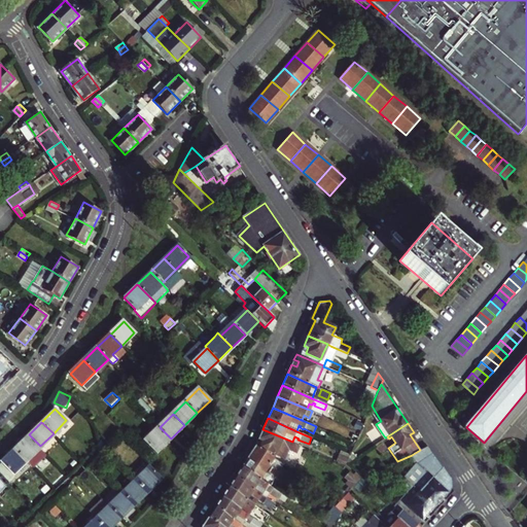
[(171,438),(160,427),(145,441),(156,452),(171,438)]
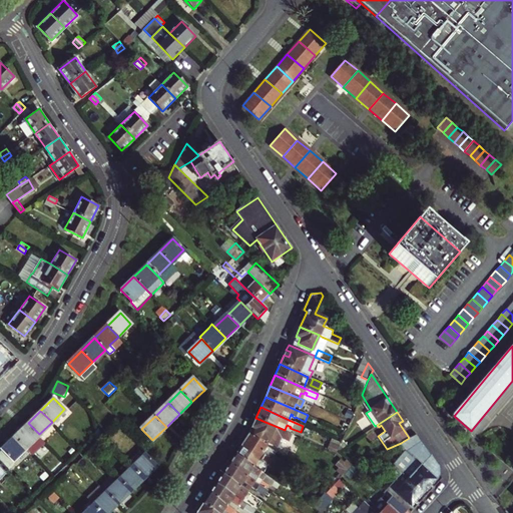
[(255,418),(251,428),(255,430),(253,436),(268,442),(271,435),(278,438),(279,435),(282,437),(281,437),(291,441),(294,434),(285,430),(255,418)]
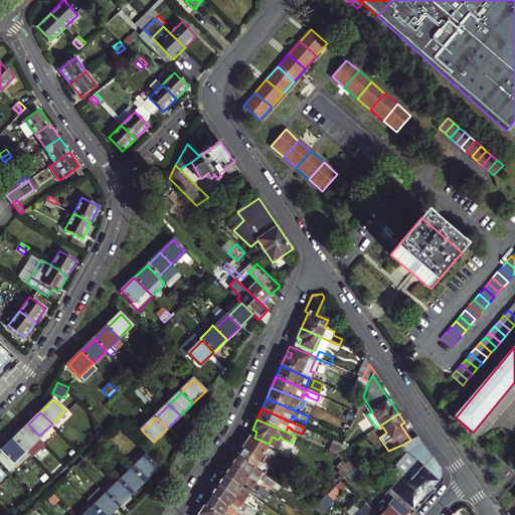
[(39,436),(28,424),(15,438),(26,449),(39,436)]
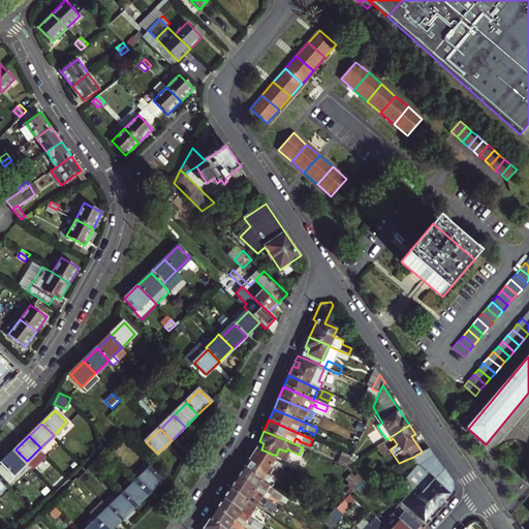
[(353,436),(350,443),(355,445),(359,438),(353,436)]
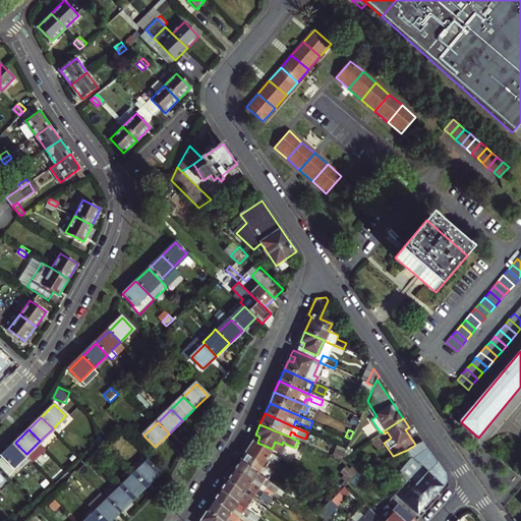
[(281,460),(252,442),(238,462),(267,481),(271,475),(269,469),(267,467),(269,462),(272,464),(279,463),(281,460)]
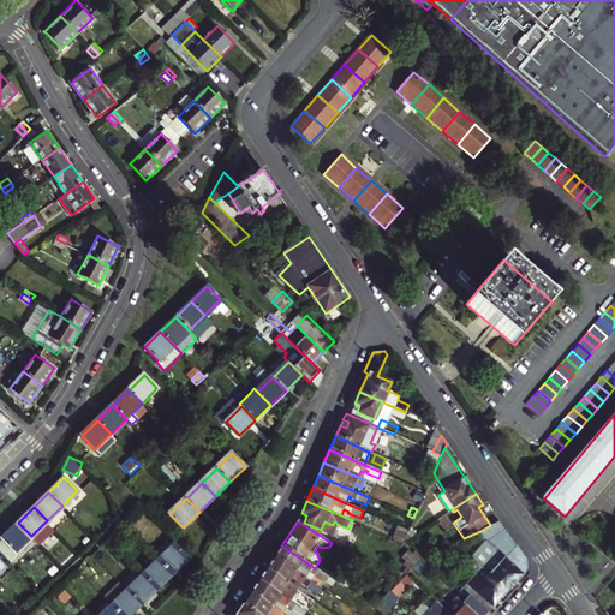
[(31,536),(18,523),(3,538),(16,551),(31,536)]
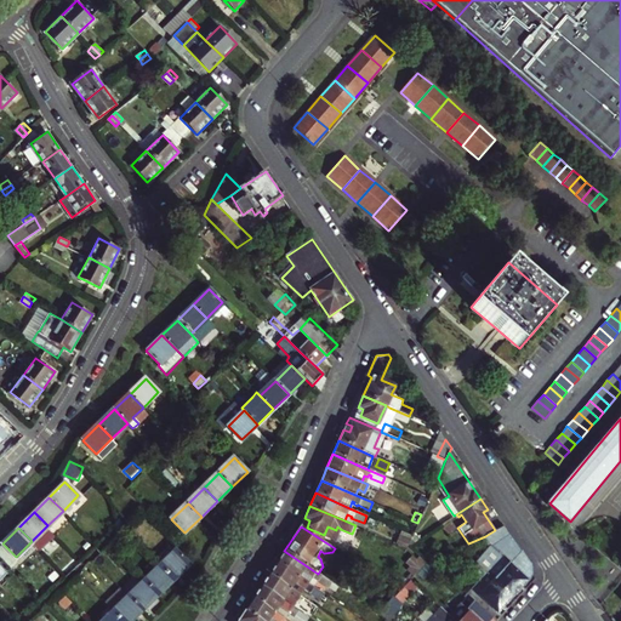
[(530,563),(508,531),(495,530),(485,536),(500,556),(525,581),(531,576),(530,563)]
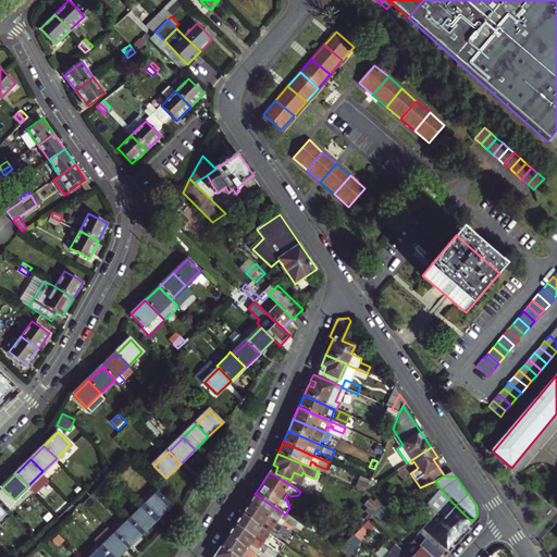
[(367,491),(376,483),(370,478),(369,481),(366,490),(367,491)]
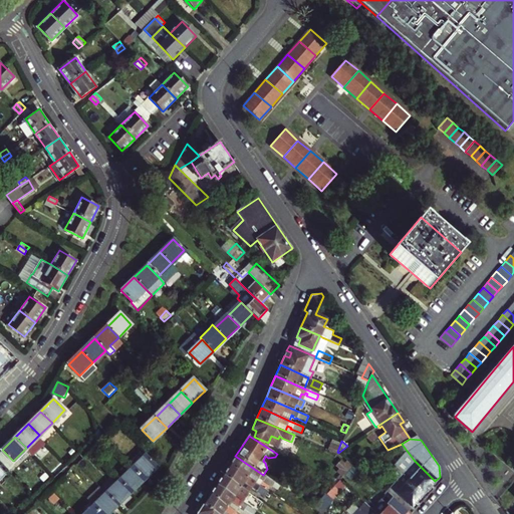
[(285,446),(279,456),(284,459),(290,449),(285,446)]
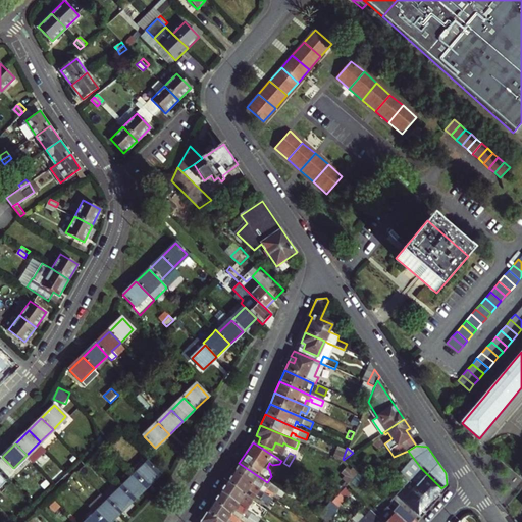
[(136,475),(146,486),(159,473),(148,462),(136,475)]
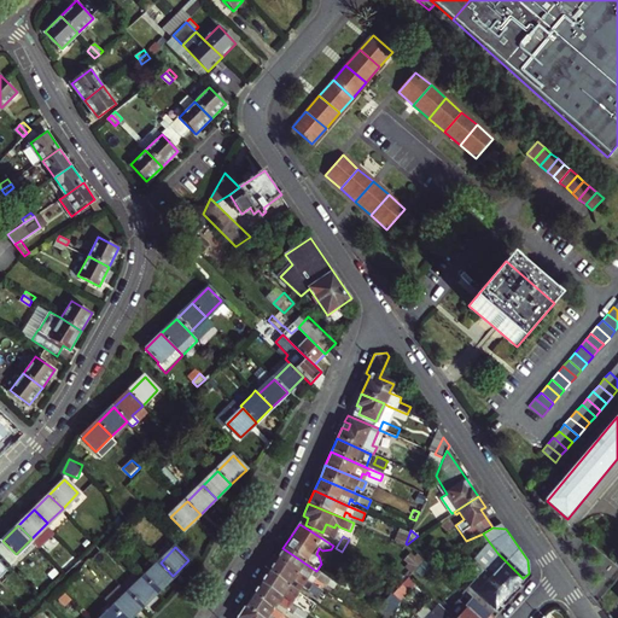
[(275,560),(312,584),(315,578),(326,586),(327,584),(333,588),(336,583),(316,571),(283,548),(275,560)]
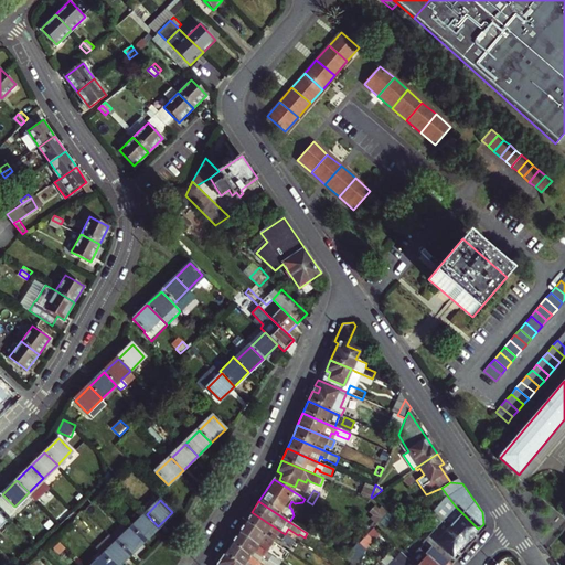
[(478,529),(455,505),(441,521),(466,543),(478,529)]
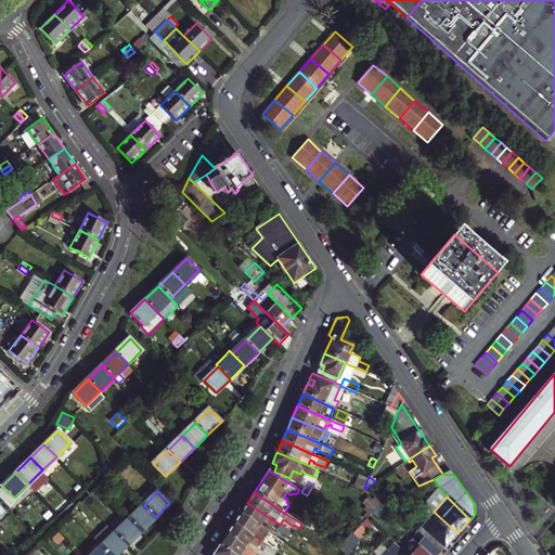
[(289,531),(280,525),(247,503),(240,514),(269,532),(271,527),(286,537),(289,531)]
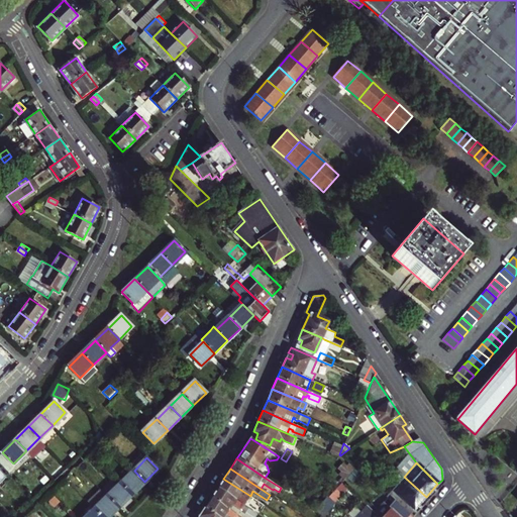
[(415,510),(426,497),(404,477),(396,470),(392,476),(402,485),(406,489),(399,497),(394,502),(410,516),(412,516),(417,512),(415,510)]
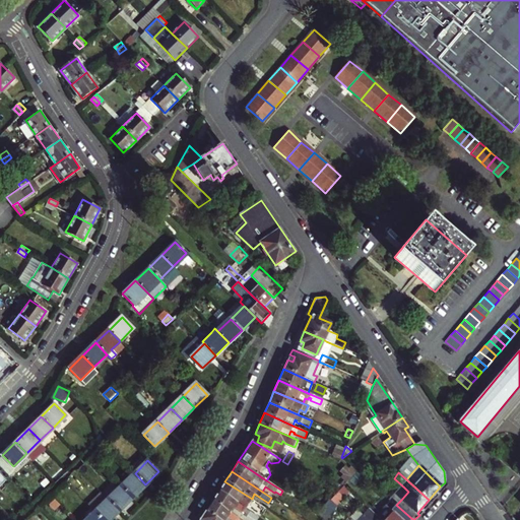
[(145,484),(135,473),(121,485),(132,498),(145,484)]
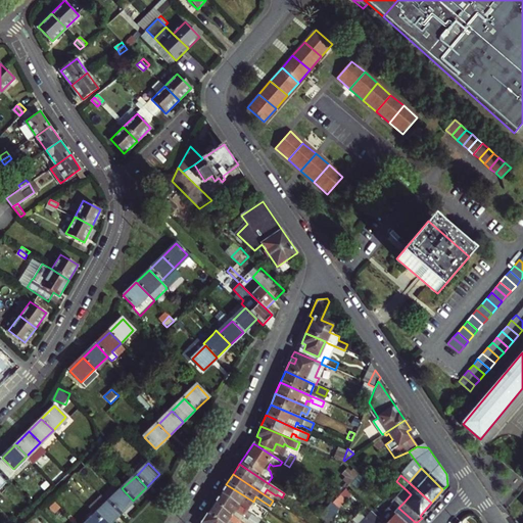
[(253,502),(226,484),(220,494),(246,512),(249,507),(263,516),(267,510),(253,502)]
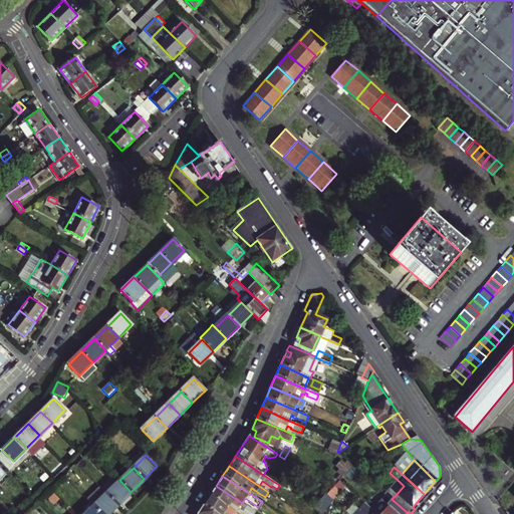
[(131,492),(119,480),(107,493),(118,504),(131,492)]
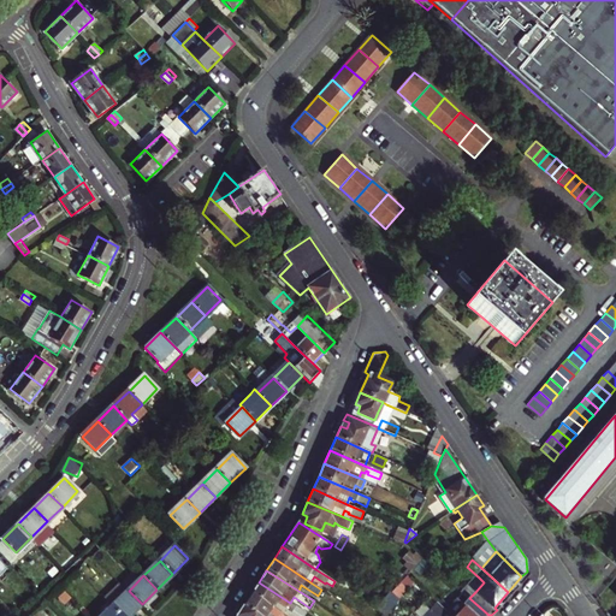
[(484,582),(479,578),(471,586),(475,592),(484,582)]
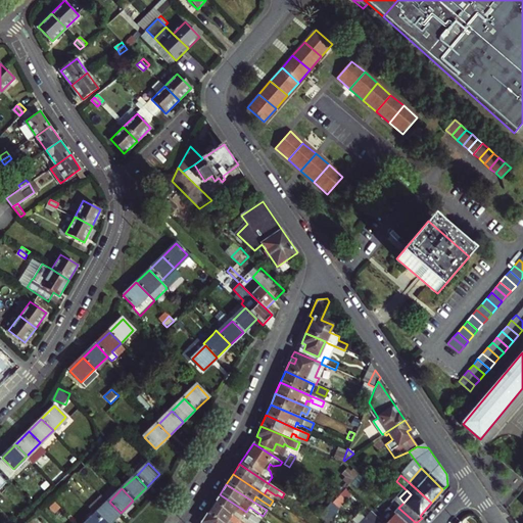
[(257,522),(259,520),(246,512),(220,494),(212,505),(239,522),(242,517),(250,522),(257,522)]
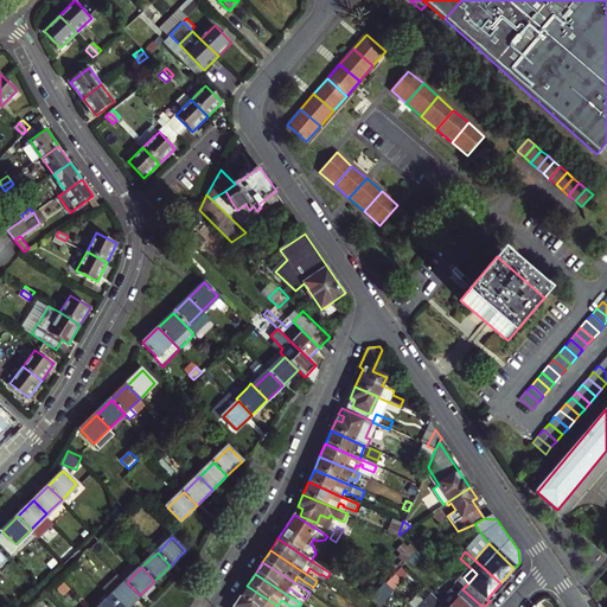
[(127,606),(140,595),(127,582),(112,598),(120,606),(127,606)]
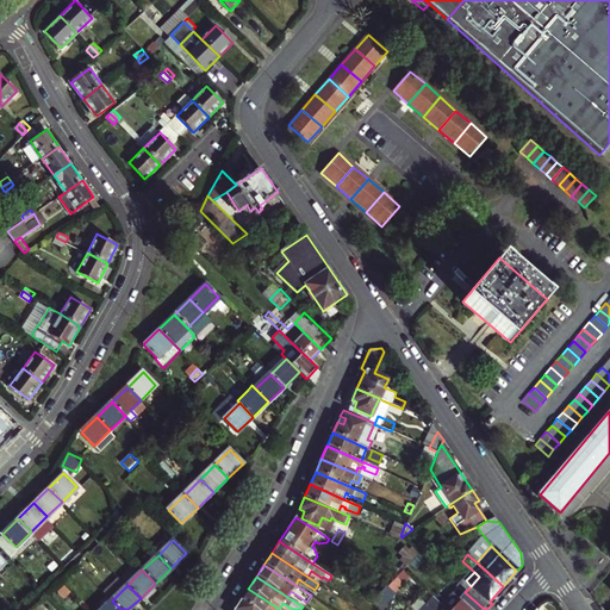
[(248,589),(241,599),(256,609),(263,609),(265,608),(268,609),(281,609),(279,609),(248,589)]
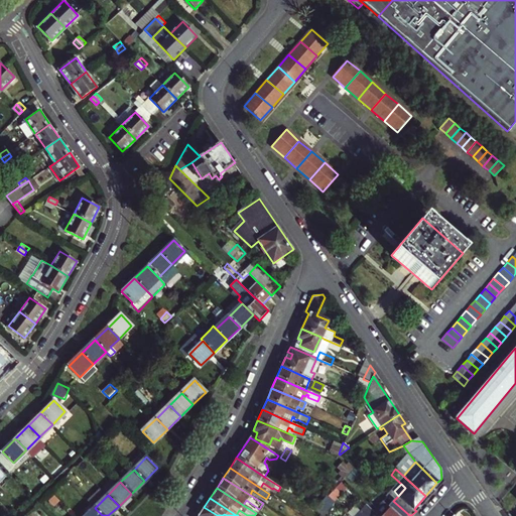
[(45,501),(41,505),(48,512),(52,509),(45,501)]
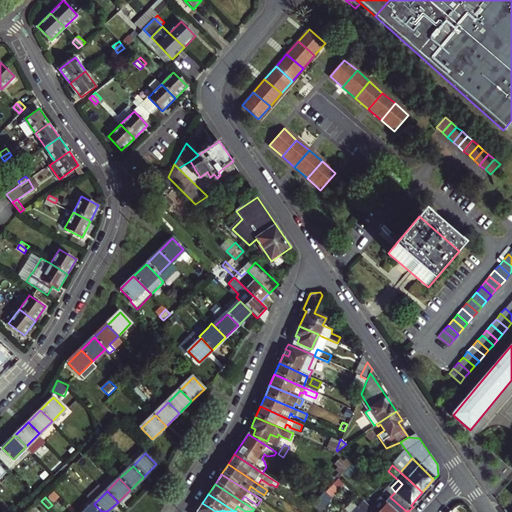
[(368,497),(363,501),(371,508),(375,503),(368,497)]
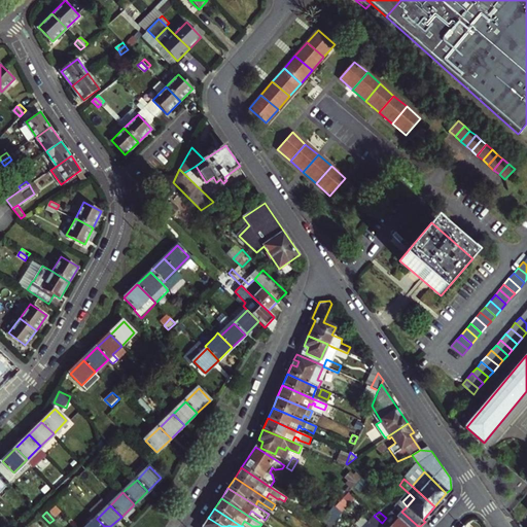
[(382,523),(386,526),(390,526),(398,518),(397,517),(392,512),(386,518),(382,523)]
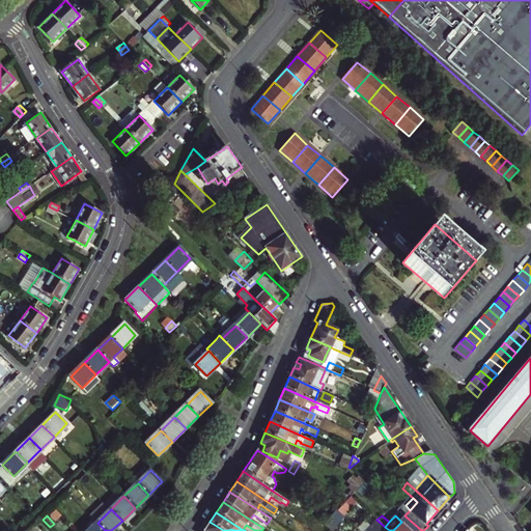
[(421,530),(404,515),(403,516),(419,530),(421,530)]
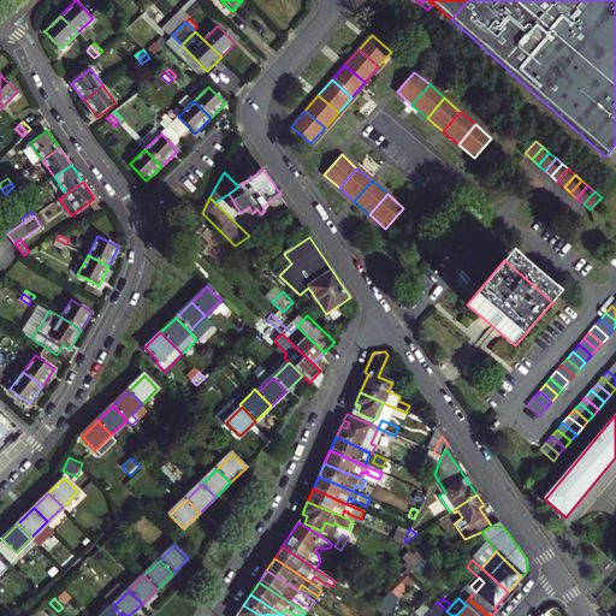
[(486,615),(468,599),(465,604),(466,605),(456,615),(486,615)]
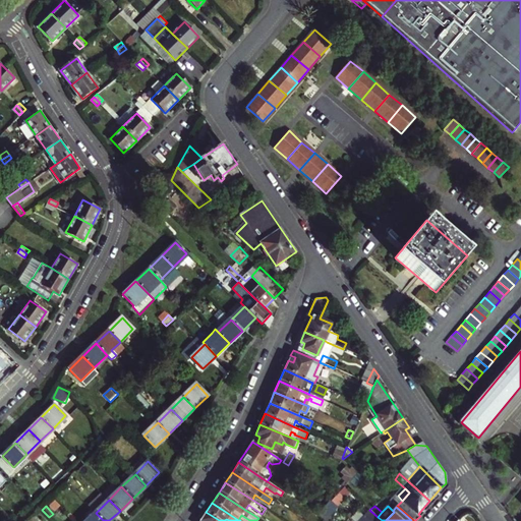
[(90,519),(87,520),(103,520),(96,513),(91,508),(84,514),(90,519)]
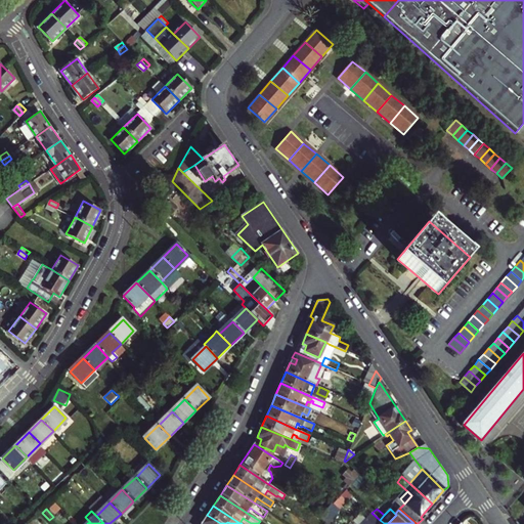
[(220,523),(207,515),(201,523),(220,523)]
